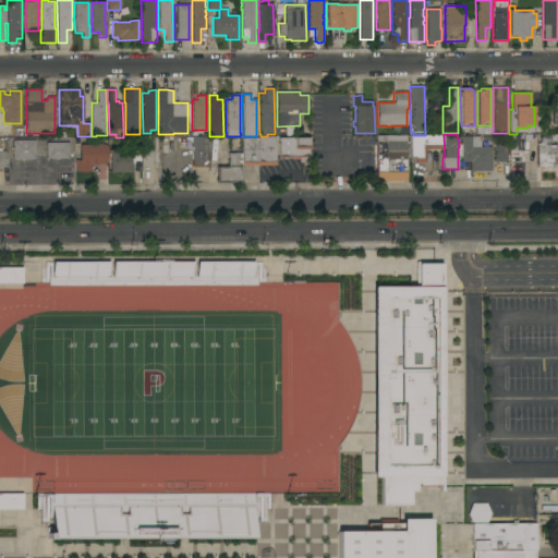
[(191,168),(191,136),(201,136),(201,135),(208,135),(209,168),(191,168)]
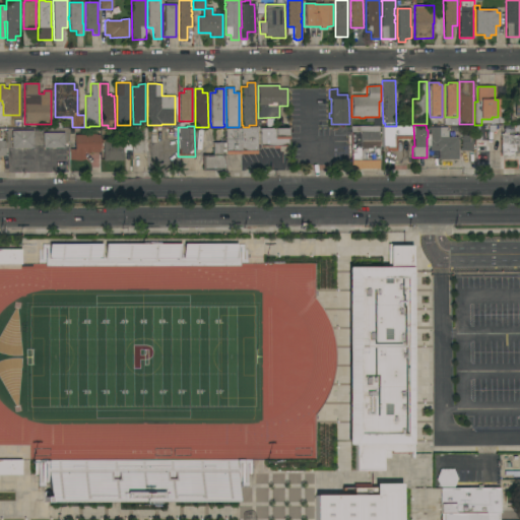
[(378,126),(378,128),(380,128),(380,131),(378,131),(378,169),(350,170),(350,127),(362,126),(373,126),(378,126)]
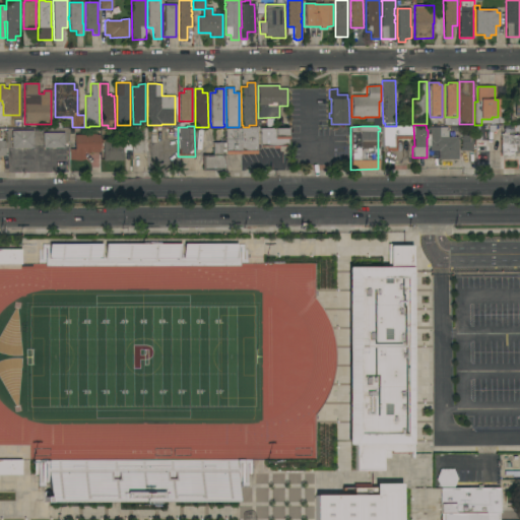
[(412,126),(412,139),(395,139),(395,150),(385,151),(385,149),(381,149),(381,126),(385,126),(396,126),(412,126)]
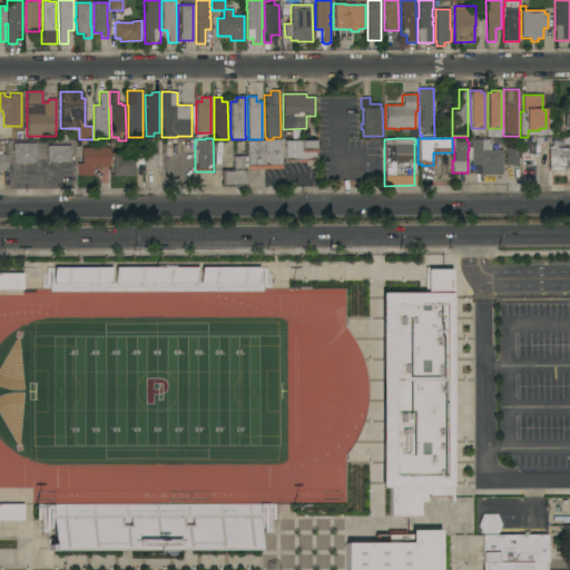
[(247,141),(264,141),(264,139),(281,139),(281,169),(247,169),(247,156),(247,141)]
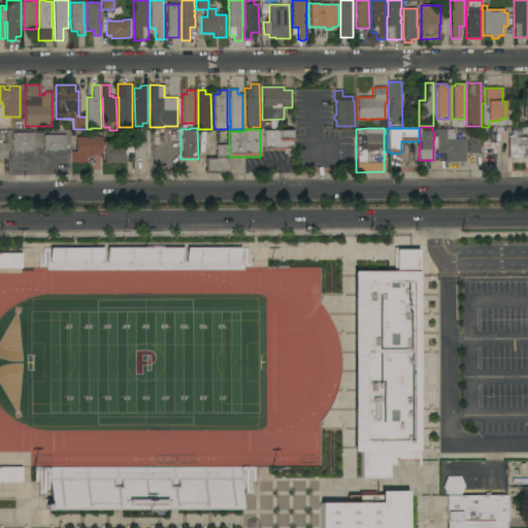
[(465,159),(464,159),(464,162),(453,162),(453,163),(444,163),(444,154),(435,154),(435,129),(455,129),(455,139),(465,139),(465,159)]
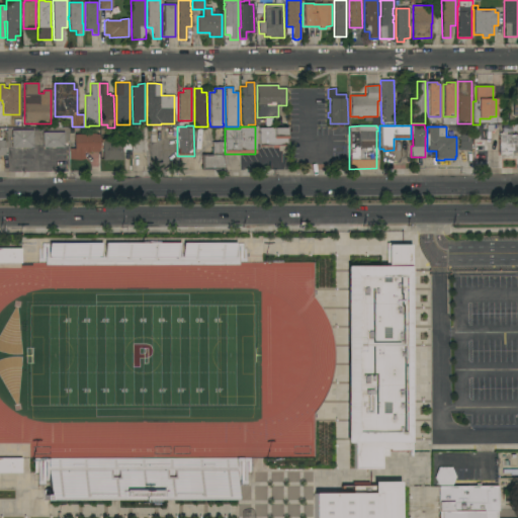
[(277,146),(277,148),(271,148),(271,146),(258,146),(258,128),(286,127),(286,146),(277,146)]
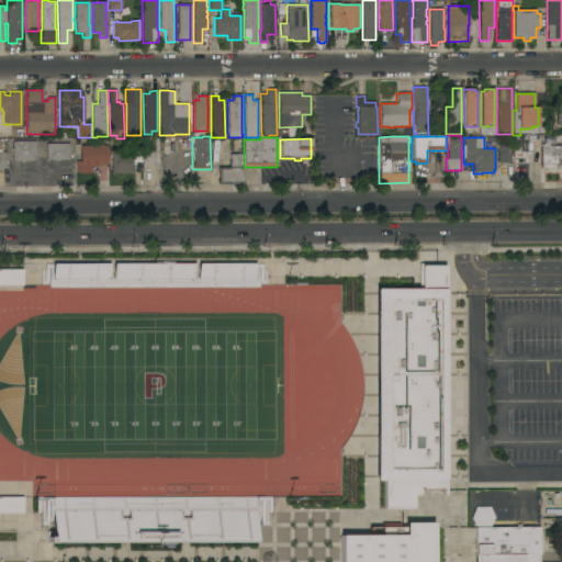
[(36,160),(12,160),(12,141),(36,141),(36,160)]
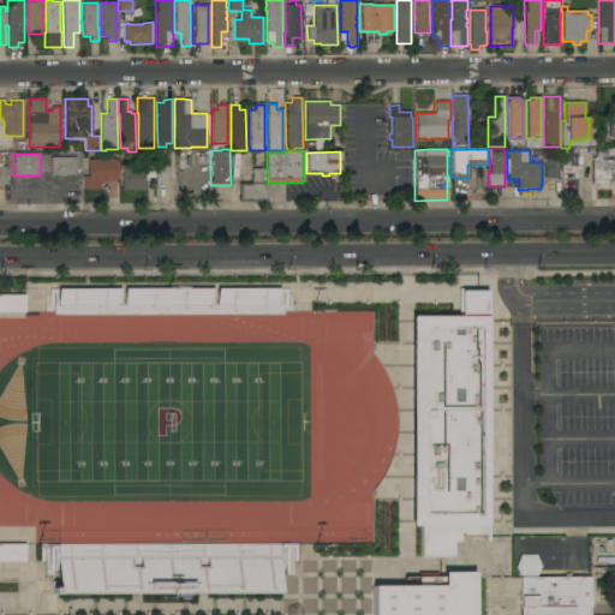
[(76,175),(51,175),(51,157),(76,157),(76,175)]
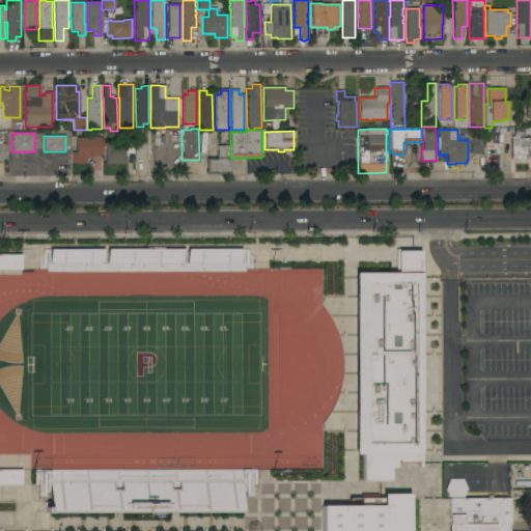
[(530,160),(511,160),(511,138),(518,138),(518,136),(522,136),(522,138),(530,138),(530,160)]
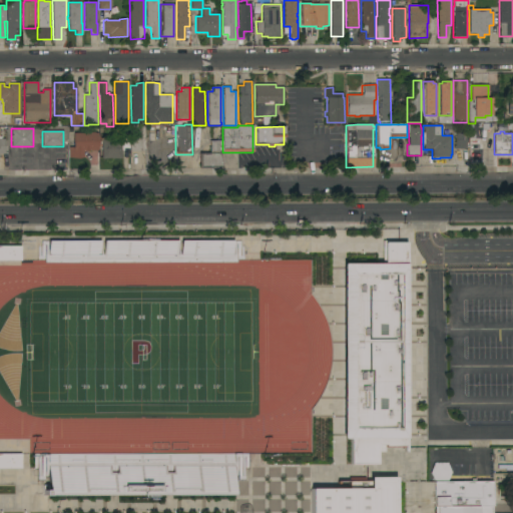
[(88,150),(88,151),(85,151),(85,150),(83,150),(83,157),(68,157),(68,147),(73,147),(73,133),(89,133),(89,132),(94,132),(94,133),(98,133),(98,150),(88,150)]
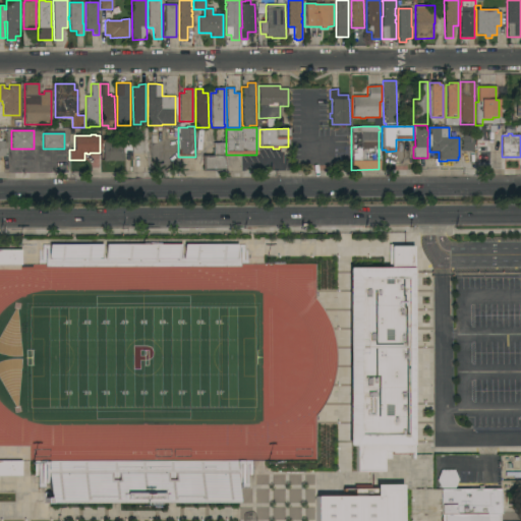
[(103,161),(103,141),(123,141),(123,134),(130,134),(130,151),(124,151),(124,153),(123,153),(123,161),(103,161)]
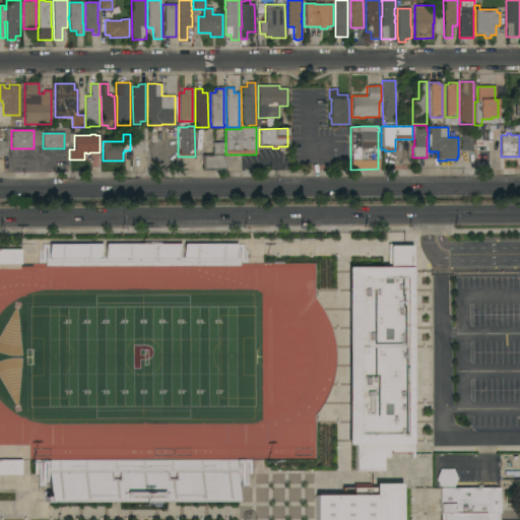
[(472,150),(460,150),(460,147),(461,148),(461,135),(472,136),(472,150)]
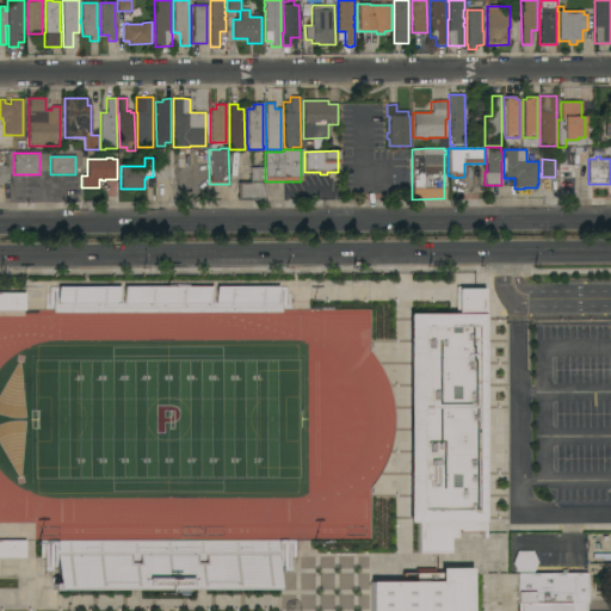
[(265,183),(263,183),(263,201),(238,201),(238,183),(250,183),(250,167),(265,167),(265,181),(265,183)]
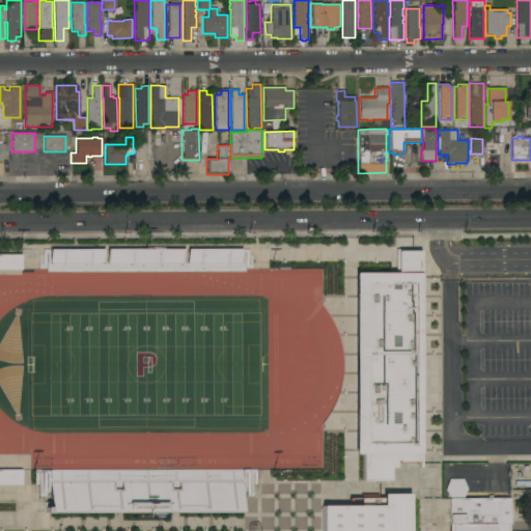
[(47,272),(47,264),(43,264),(44,248),(104,248),(104,262),(107,262),(107,248),(185,248),(185,262),(188,262),(188,248),(249,249),(249,269),(246,269),(246,273),(47,272)]
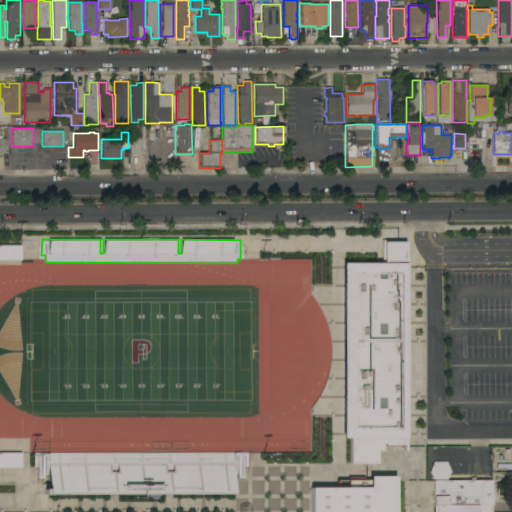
[(349,464),(349,438),(342,438),(342,263),(381,262),(381,239),(405,239),(406,451),(377,451),(377,464),(349,464)]
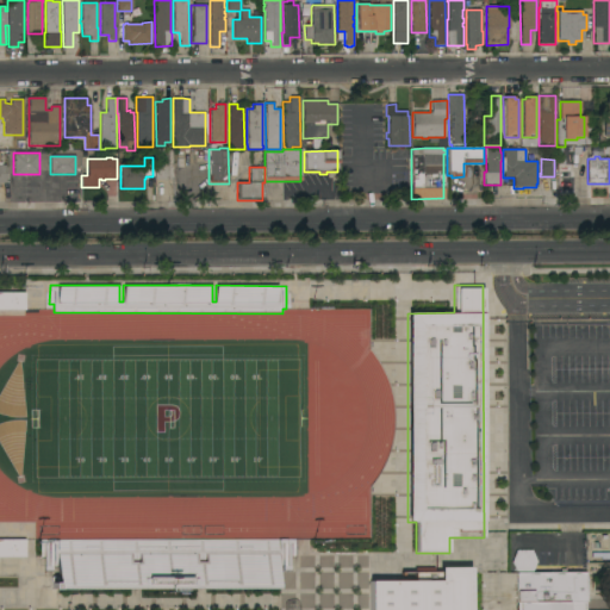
[(0,292),(24,292),(25,310),(0,310),(0,292)]
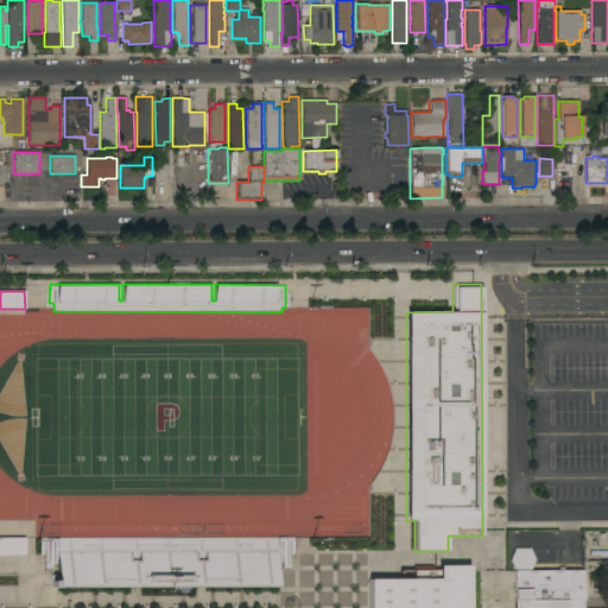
[(0,538),(24,538),(24,553),(0,553),(0,538)]
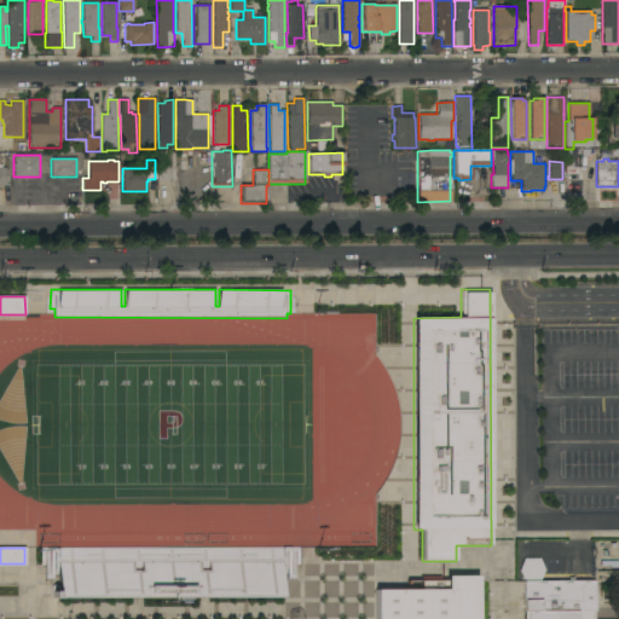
[(522,618),(522,580),(519,570),(524,559),(539,559),(544,571),(539,582),(594,580),(594,618),(522,618)]
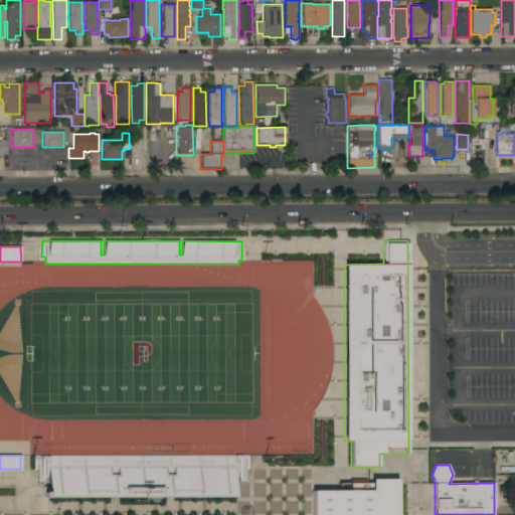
[(312,514),(312,490),(370,490),(370,479),(397,479),(397,514),(312,514)]
